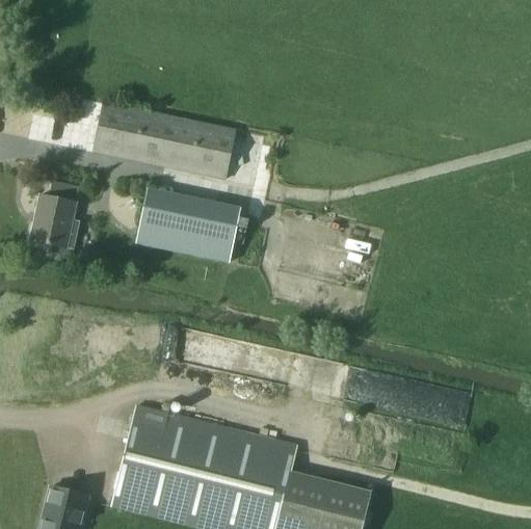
[(103,101),(93,152),(226,180),(237,129),(103,101)]
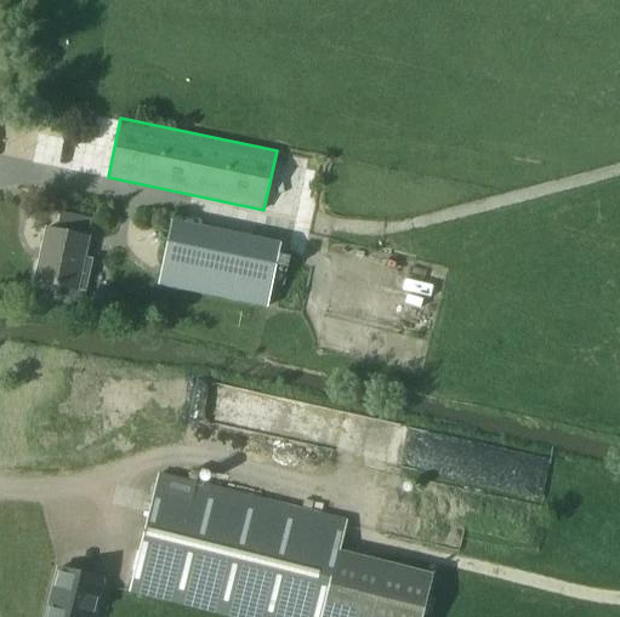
[(35,279),(61,285),(60,293),(85,300),(94,257),(85,256),(92,217),(61,210),(57,228),(46,227),(35,279)]
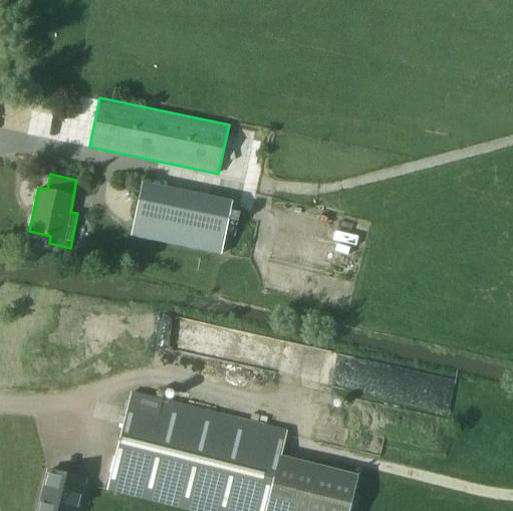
[(131,234),(221,253),(233,201),(143,182),(131,234)]
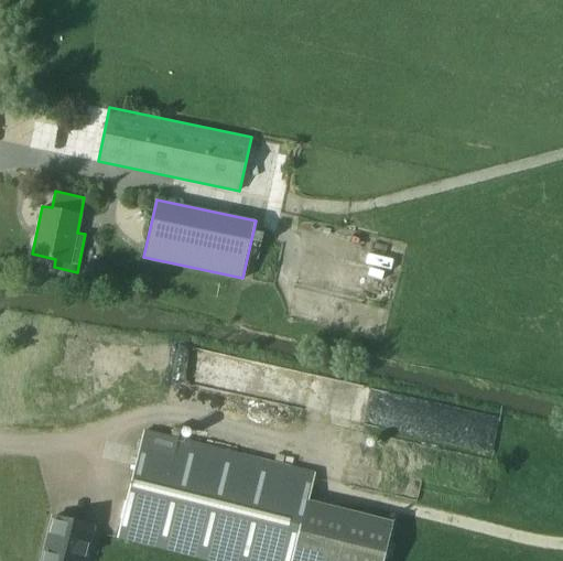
[(117,537),(213,560),(383,560),(391,536),(305,514),(316,471),(144,428),(117,537)]
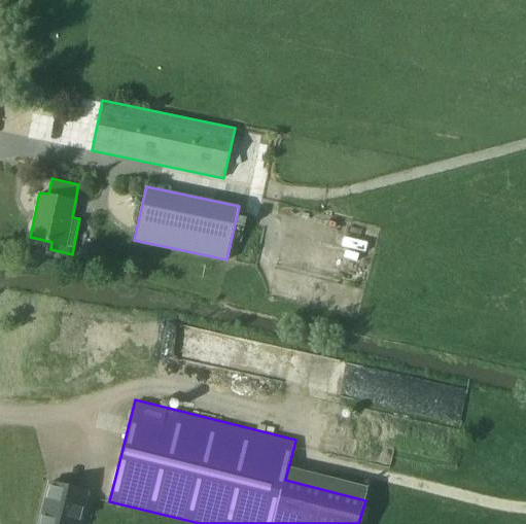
[(39,523),(79,523),(89,490),(50,481),(39,523)]
